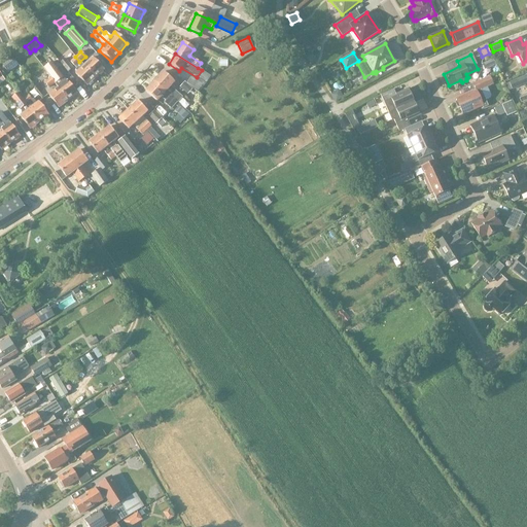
[(1,65),(7,73),(18,66),(10,57),(1,65)]
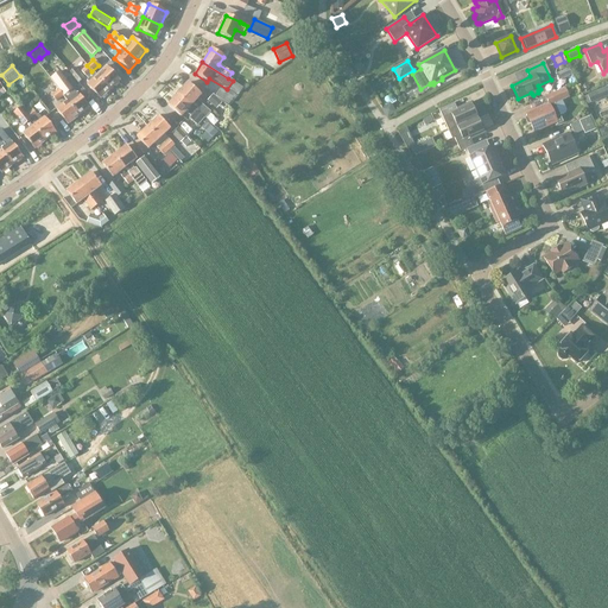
[(81,71),(88,80),(86,81),(88,83),(86,86),(100,100),(109,90),(96,76),(92,71),(87,65),(81,71)]
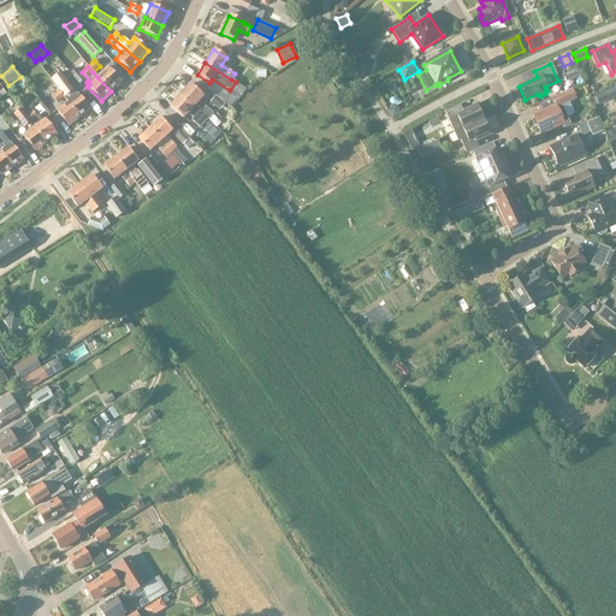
[(107,67),(98,77),(111,92),(120,82),(107,67)]
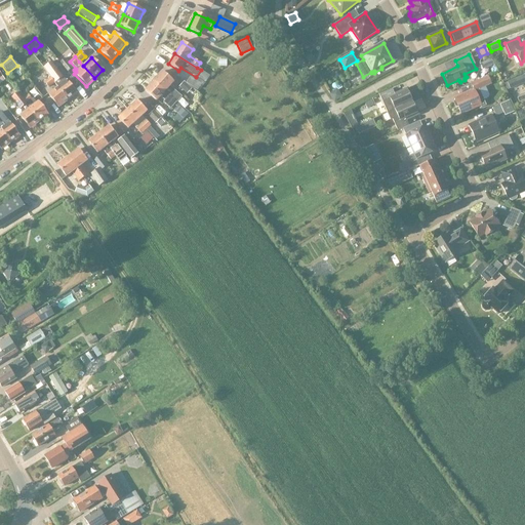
[(72,68),(65,58),(58,64),(67,73),(72,68)]
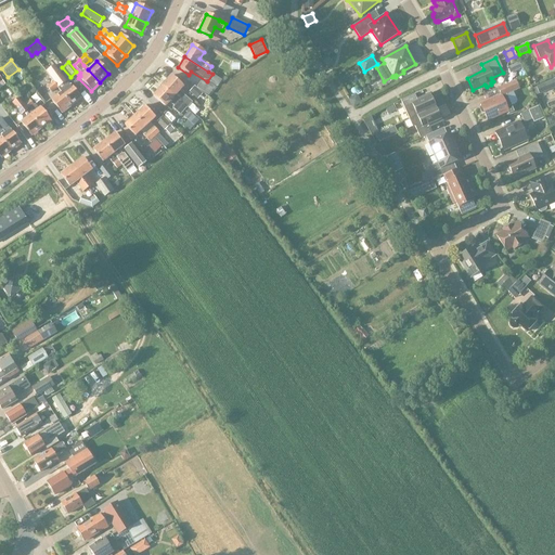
[(53,82),(56,88),(60,92),(71,107),(81,100),(71,85),(69,86),(54,65),(44,72),(53,82)]
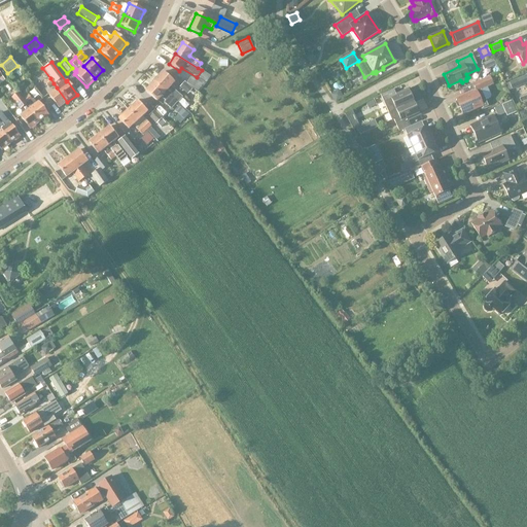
[(163,72),(153,82),(174,101),(176,103),(181,98),(169,86),(173,82),(163,72)]
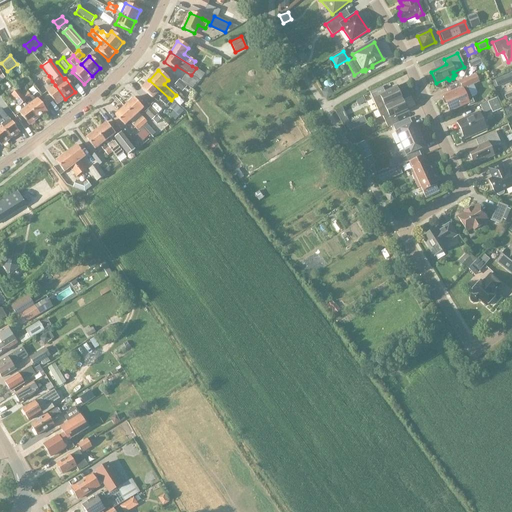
[(511,76),(510,73),(494,80),(497,88),(511,80),(511,76)]
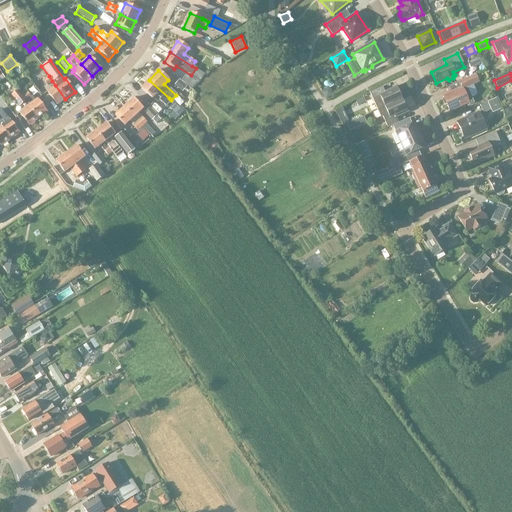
[(446,105),(449,112),(467,103),(469,105),(473,103),(470,96),(466,98),(465,95),(469,93),(466,88),(478,82),(474,74),(459,82),(461,88),(442,97),(443,99),(442,101),(444,104),(446,105)]
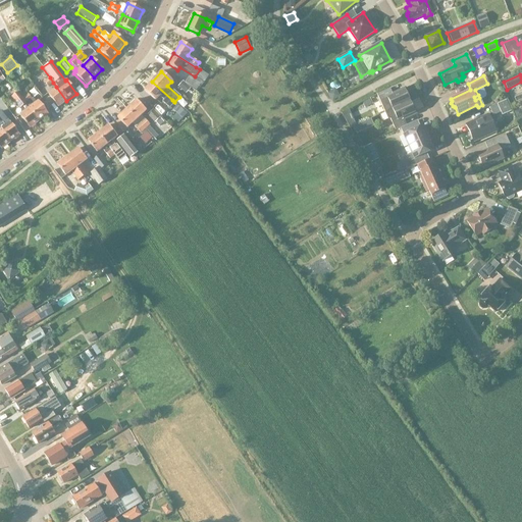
[(48,87),(53,83),(50,77),(44,82),(48,87)]
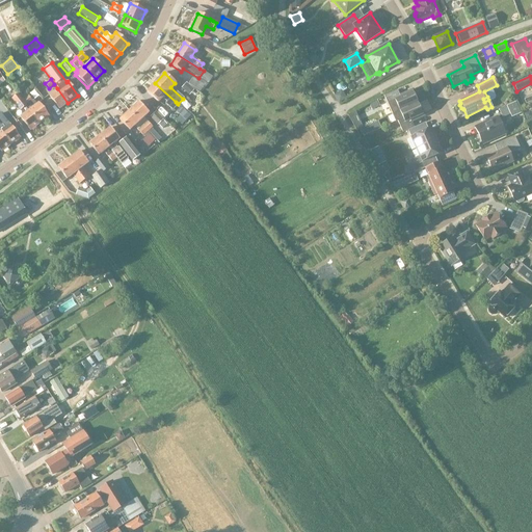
[(185,82),(181,88),(189,95),(193,89),(185,82)]
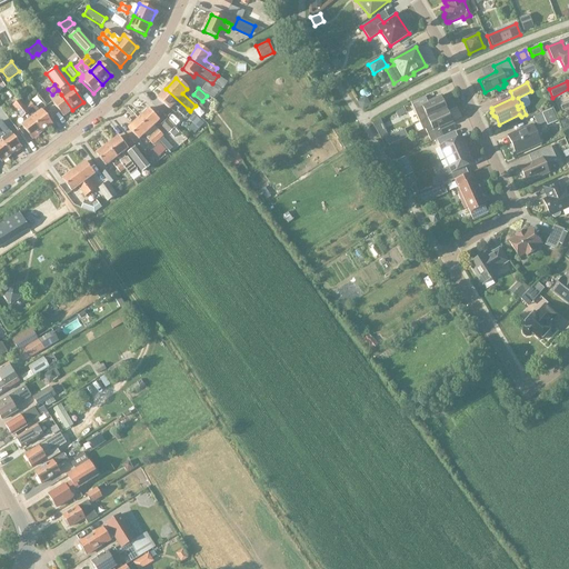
[(188,109),(166,89),(157,99),(168,110),(173,103),(178,108),(176,110),(185,118),(190,111),(188,109)]
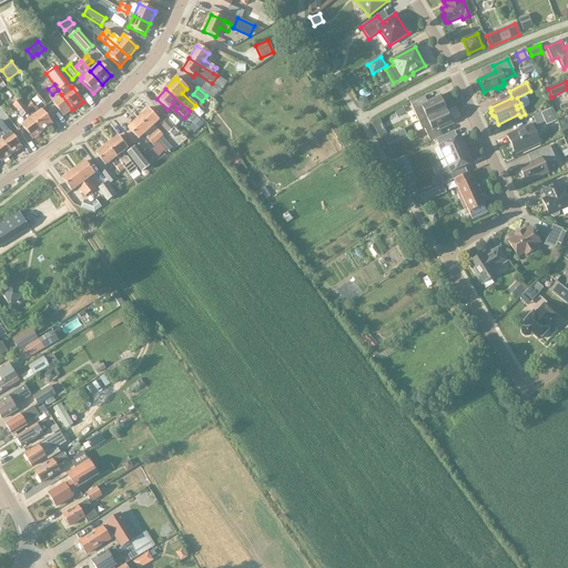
[(62,117),(72,110),(61,94),(51,102),(62,117)]
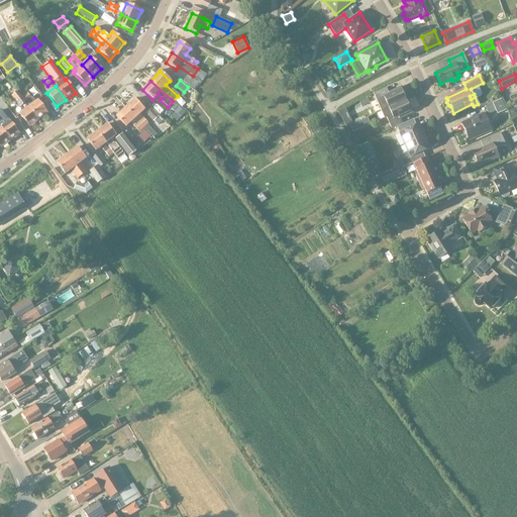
[(373,94),(378,106),(381,111),(405,101),(402,96),(404,95),(401,87),(388,93),(386,88),(373,94)]
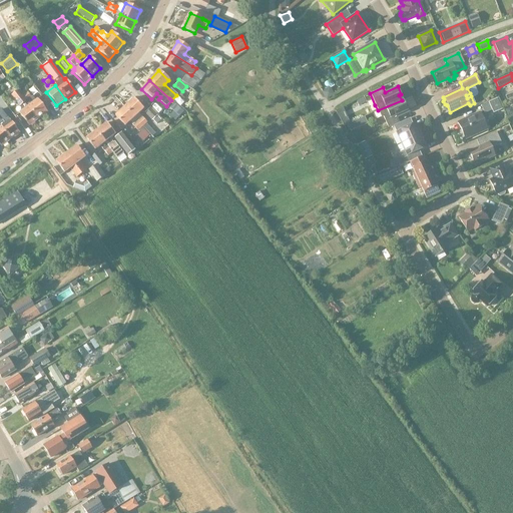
[(18,92),(38,119),(47,112),(37,99),(35,101),(32,96),(30,97),(27,92),(27,93),(24,89),(19,93),(18,92)]
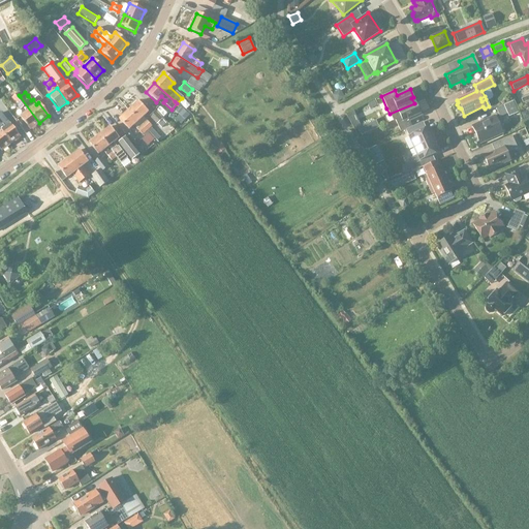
[(20,117),(30,130),(39,123),(19,95),(12,100),(16,104),(21,112),(21,116),(20,117)]
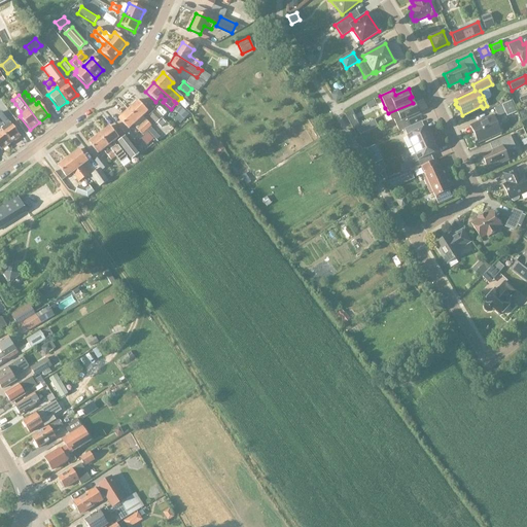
[(137,101),(128,110),(146,130),(150,126),(142,116),(147,112),(137,101)]
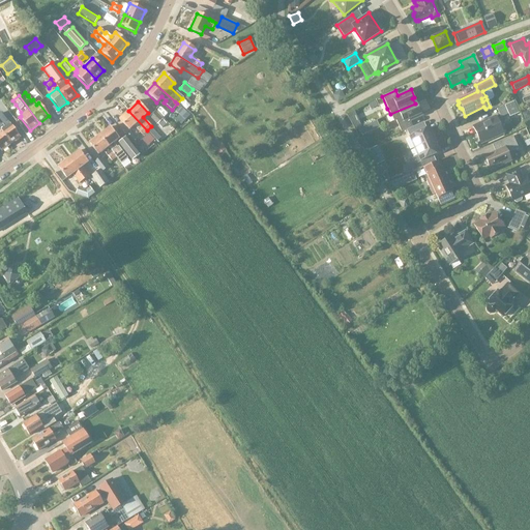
[(513,101),(496,109),(499,115),(508,111),(510,117),(519,114),(513,101)]
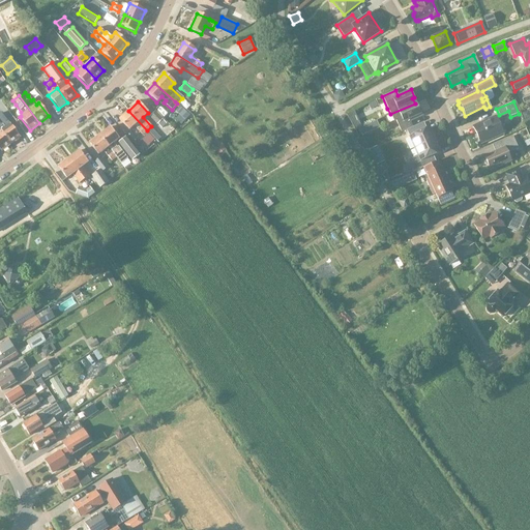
[(417,109),(415,104),(390,114),(393,122),(395,121),(401,133),(412,127),(409,121),(422,116),(419,108),(417,109)]
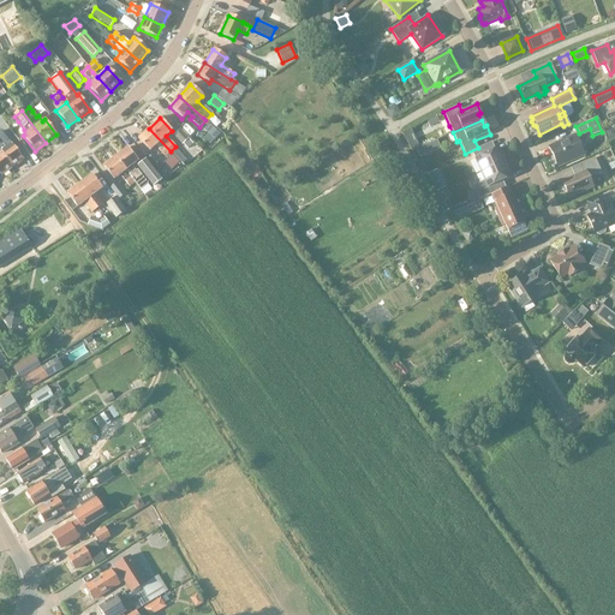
[(137,139),(149,151),(155,145),(166,157),(169,153),(171,151),(149,129),(137,139)]
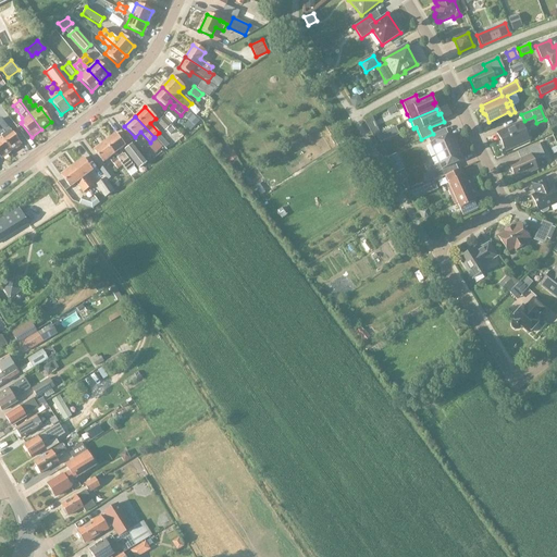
[(162,118),(158,122),(170,135),(174,131),(162,118)]
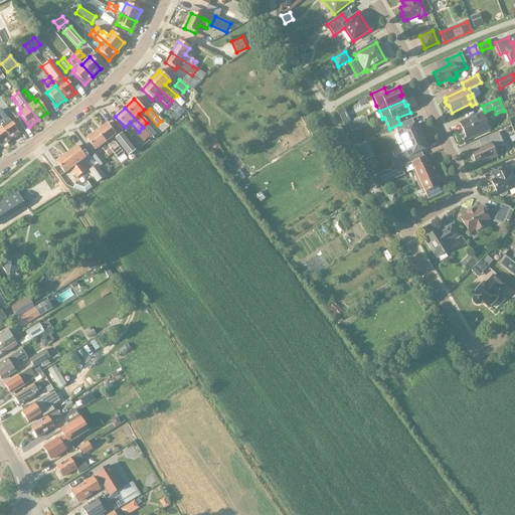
[(0,111),(0,127),(10,141),(19,134),(9,121),(8,122),(0,111)]
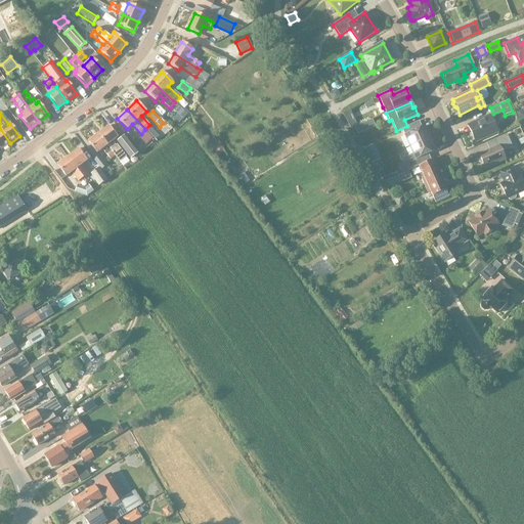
[(489,116),(467,126),(471,133),(469,134),(468,137),(469,140),(472,141),(474,140),(474,142),(496,132),(489,116)]
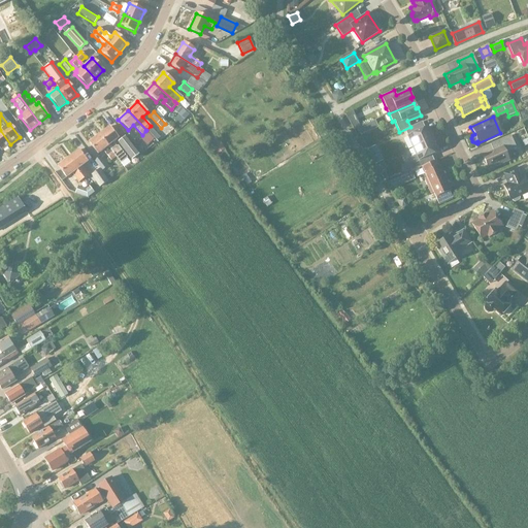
[(353,130),(359,127),(356,120),(349,123),(353,130)]
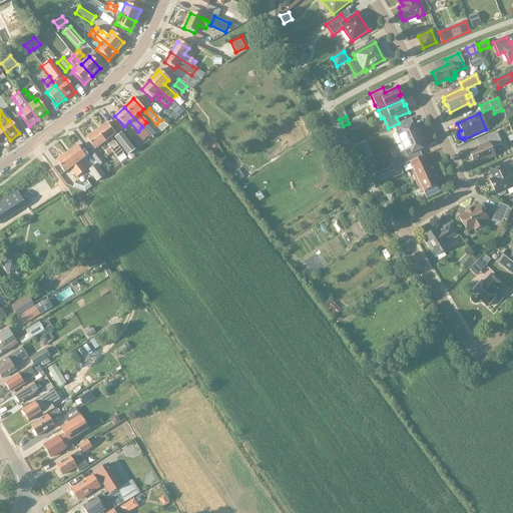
[(393,126),(401,144),(420,135),(414,124),(409,126),(406,120),(393,126)]
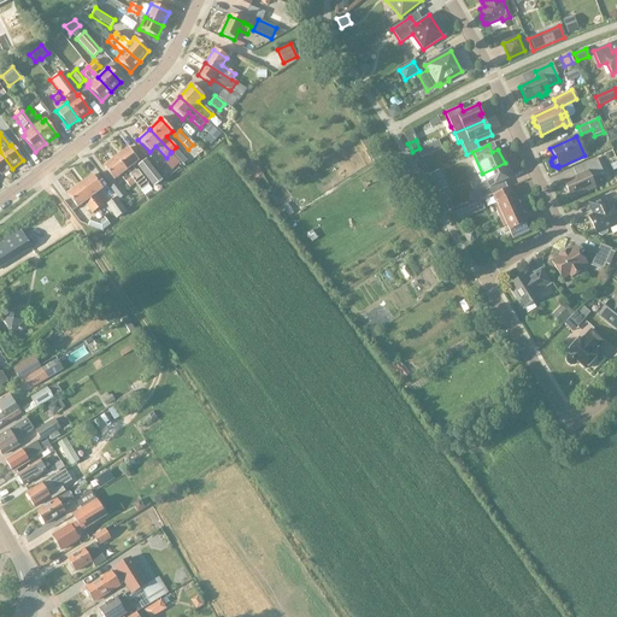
[(116,158),(135,183),(140,191),(147,184),(137,171),(136,172),(131,168),(137,163),(127,150),(116,158)]
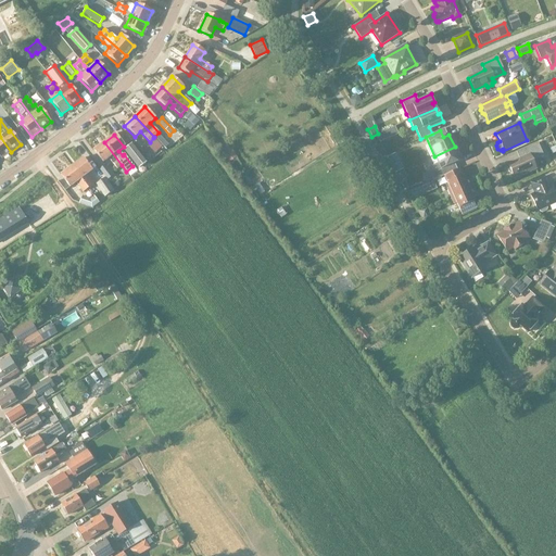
[(0,158),(1,160),(11,152),(0,137),(0,158)]
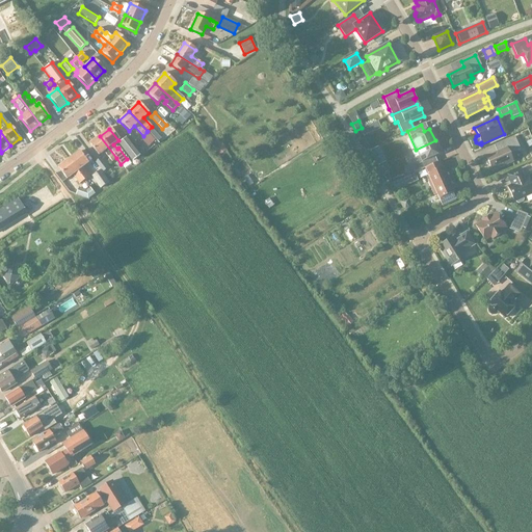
[(155,140),(147,132),(143,136),(144,138),(142,140),(148,147),(155,140)]
